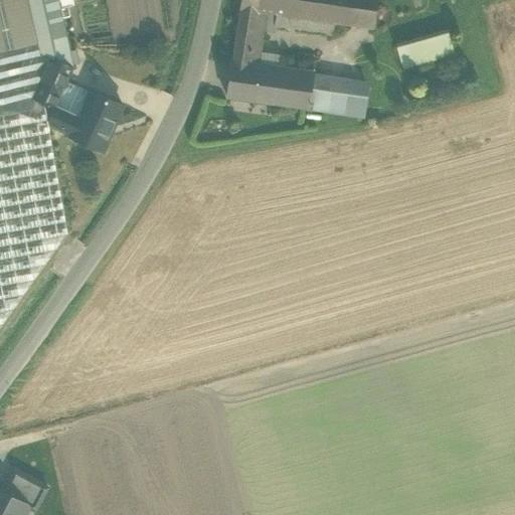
[(27,0),(0,0),(0,44),(39,203),(0,212),(0,325),(66,231),(47,124),(54,108),(33,98),(24,94),(23,89),(40,51),(27,0)]
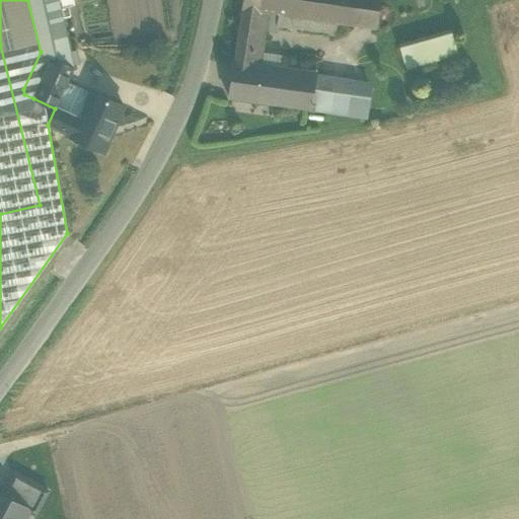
[(58,0),(27,0),(41,52),(41,53),(52,57),(74,67),(58,0)]
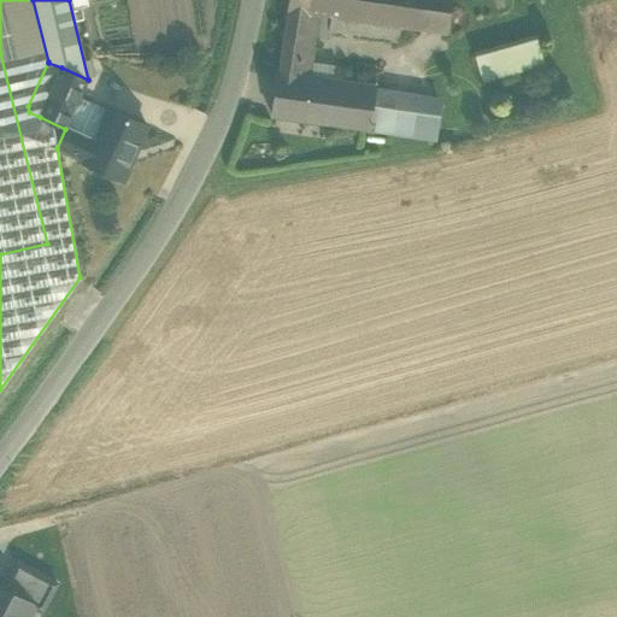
[(288,0),(283,41),(315,47),(319,13),(318,13),(319,0),(288,0)]
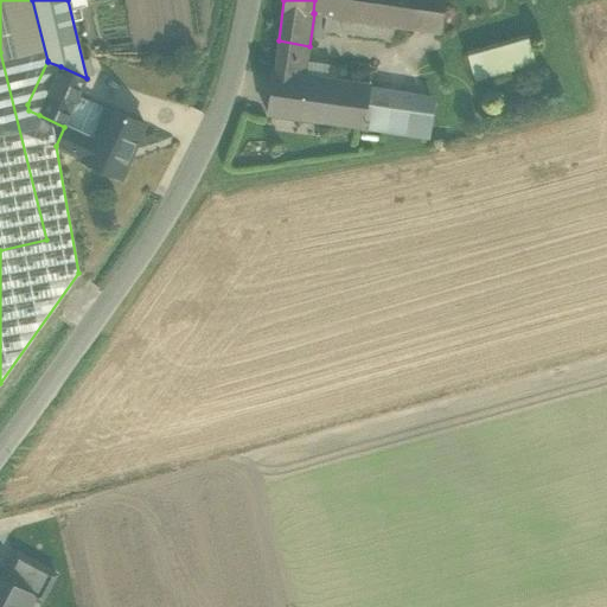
[(314,0),(313,13),(314,13),(324,16),(321,26),(393,38),(395,25),(441,32),(445,0),(314,0)]
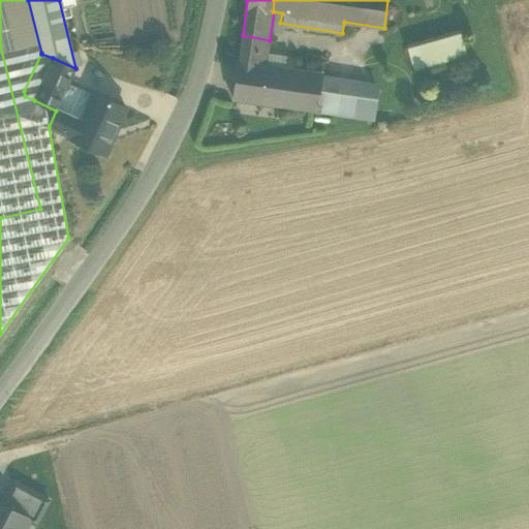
[(404,45),(411,70),(465,53),(458,29),(404,45)]
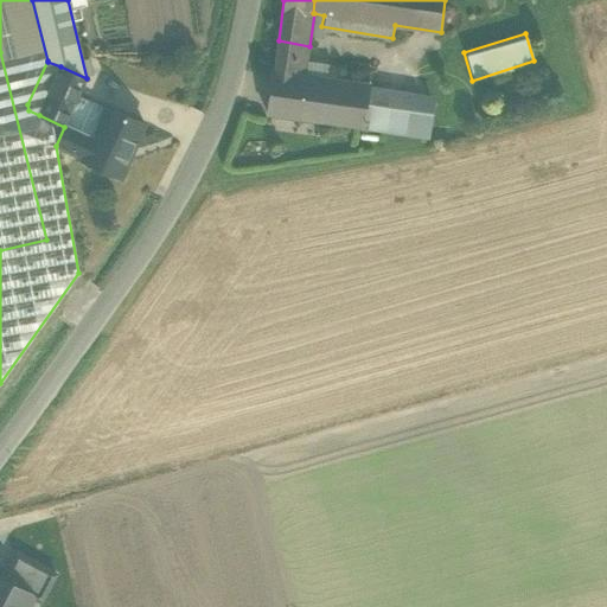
[(310,46),(279,40),(276,57),(307,62),(310,46)]
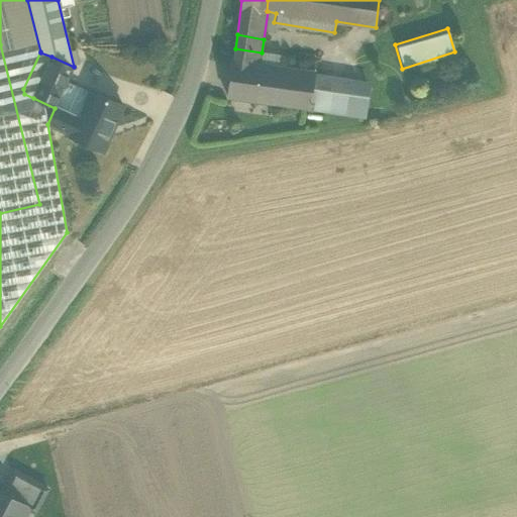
[(0,213),(39,204),(0,44),(0,213)]
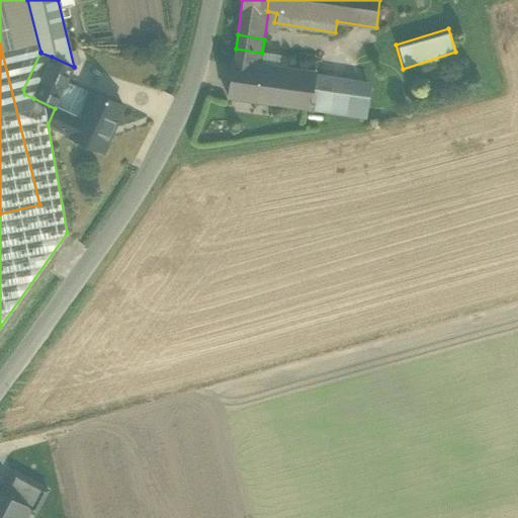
[(316,72),(260,64),(262,53),(236,49),(228,98),(310,109),(315,80),(316,72)]
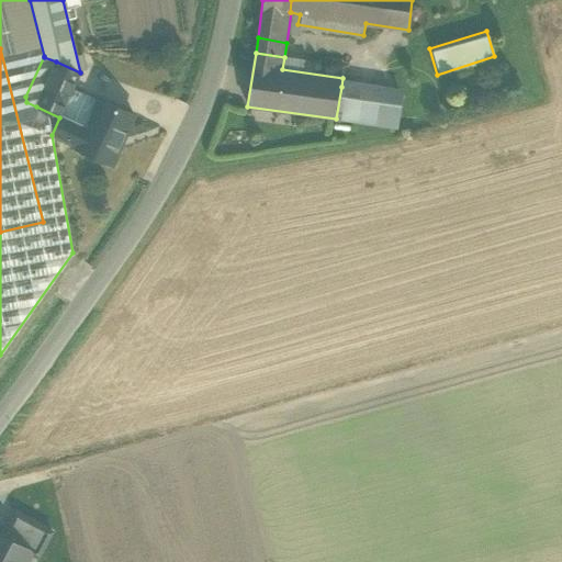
[(44,56),(25,97),(26,102),(36,107),(56,62),(44,57),(44,56)]
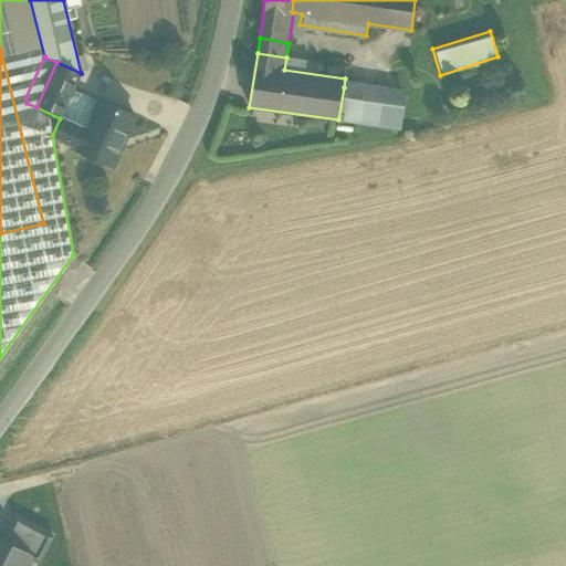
[(81,73),(56,62),(37,107),(60,118),(61,118),(61,116),(73,88),(81,73)]
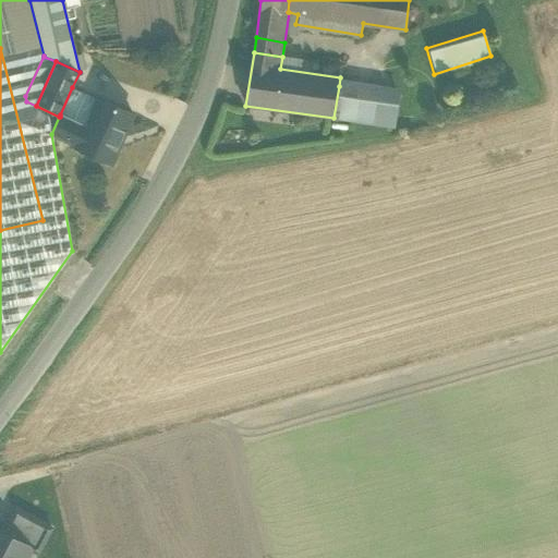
[(396,94),(339,86),(334,118),(391,125),(396,94)]
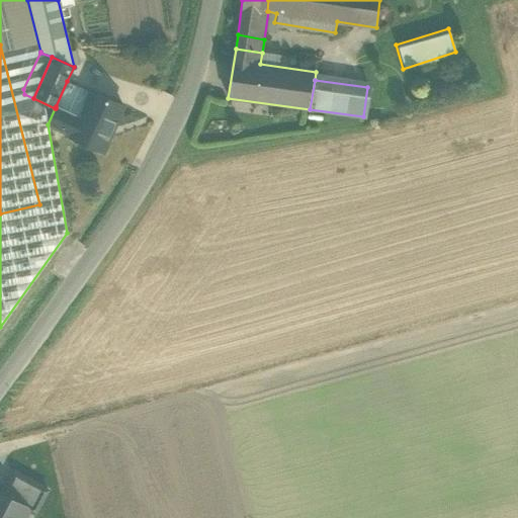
[(92,92),(67,81),(56,106),(80,117),(92,92)]
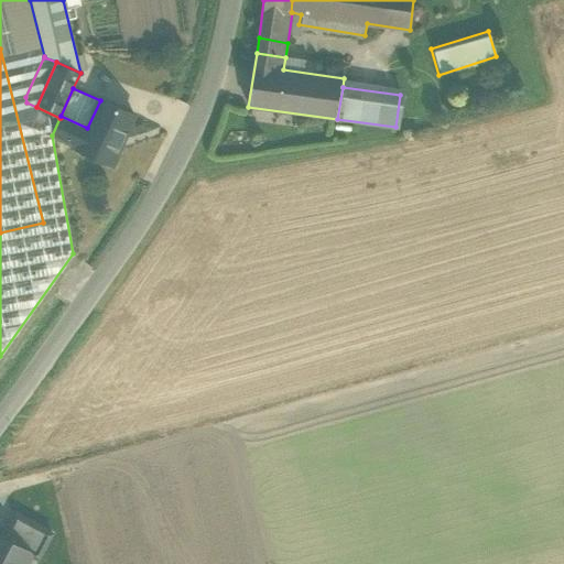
[(133,115),(100,99),(100,100),(87,128),(61,116),(61,118),(60,118),(52,136),(78,147),(78,149),(111,164),(133,115)]
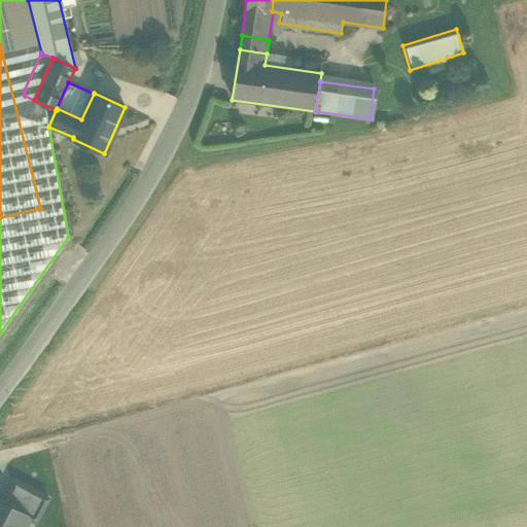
[(48,498),(15,481),(3,503),(29,517),(28,519),(36,523),(48,498)]
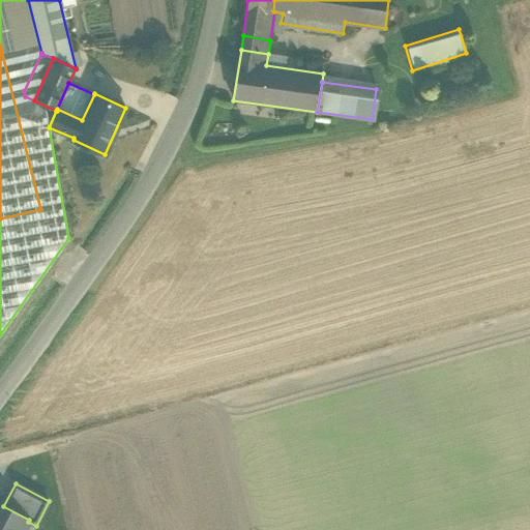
[(3,506),(0,504),(0,529),(23,529),(28,522),(29,520),(3,506)]
